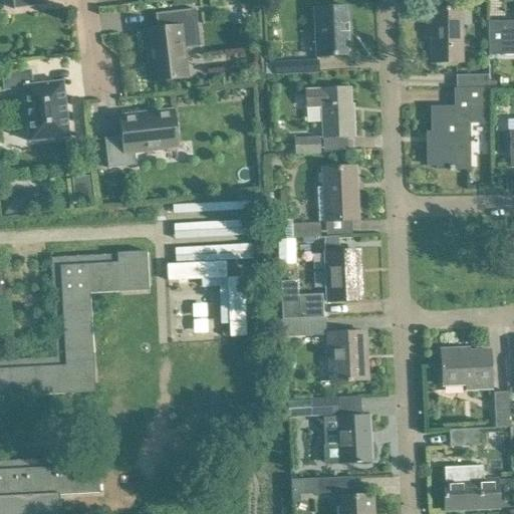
[(12,0),(13,10),(40,7),(38,0),(12,0)]
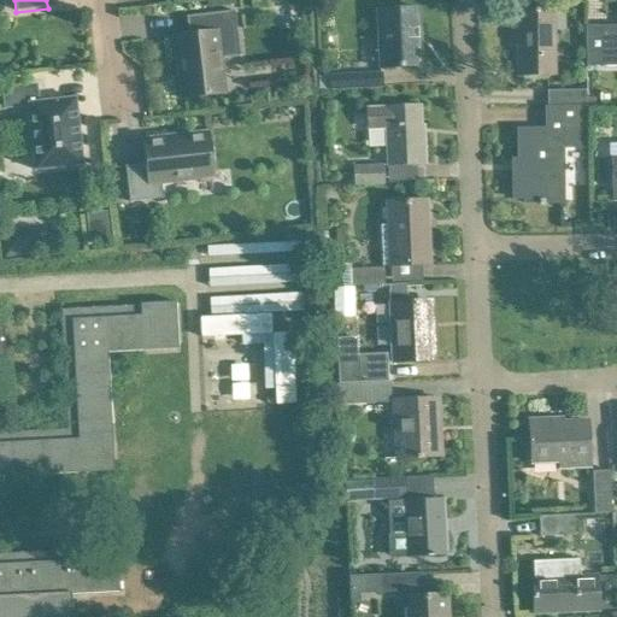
[(568,10),(566,0),(554,0),(556,10),(568,10)]
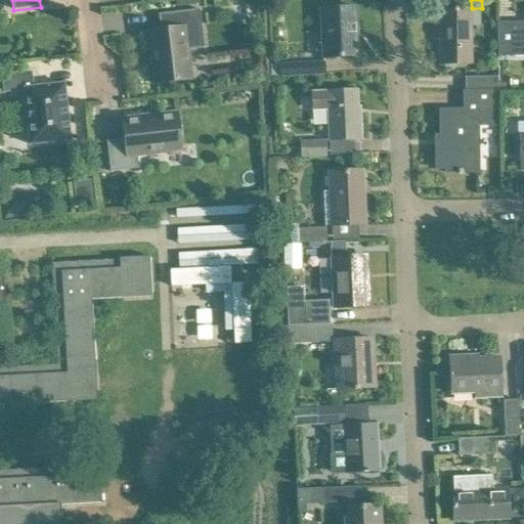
[(355,7),(335,8),(320,9),(322,58),(357,56),(355,7)]
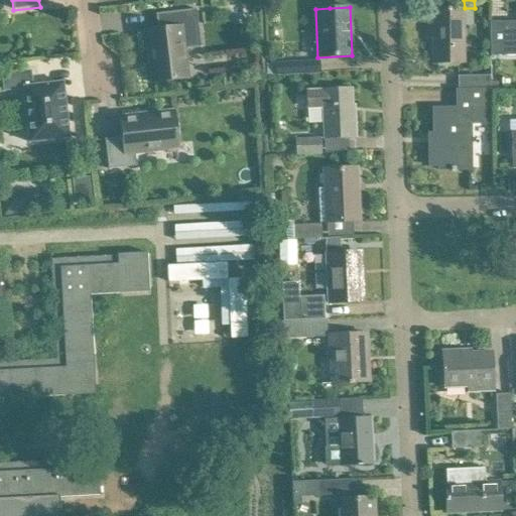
[(464,62),(464,28),(463,8),(432,9),(432,63),(464,62)]
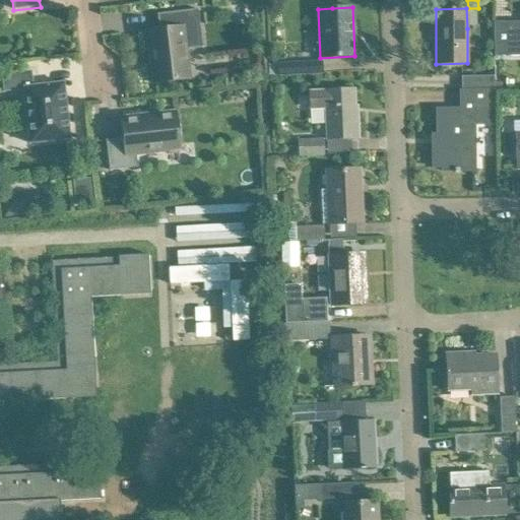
[(158,29),(146,31),(149,53),(150,52),(151,62),(150,62),(152,83),(189,79),(186,50),(202,48),(197,9),(157,14),(158,29)]
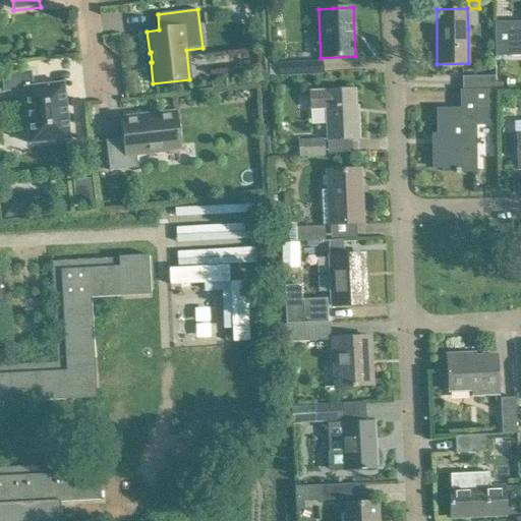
[(520,56),(520,21),(495,22),(495,57),(520,56)]
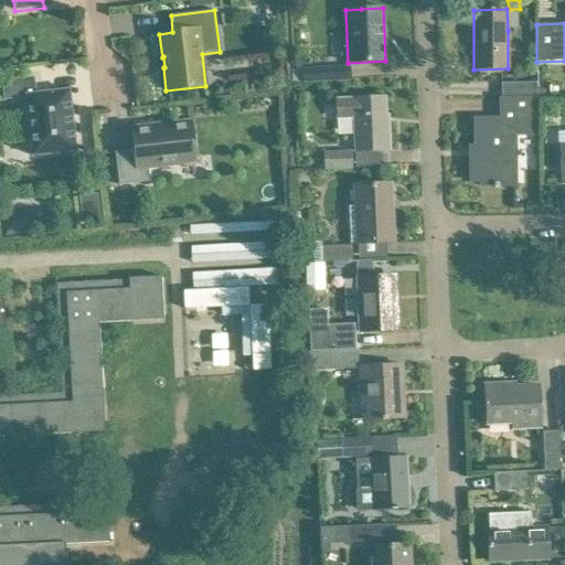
[(302,70),(304,83),(350,81),(349,67),(302,70)]
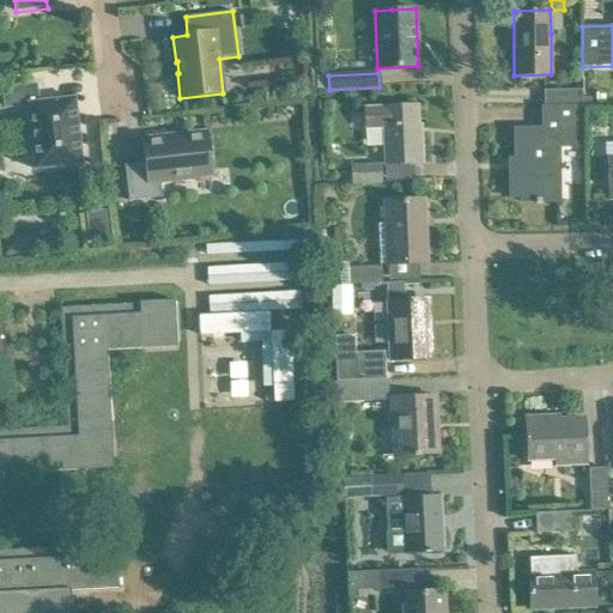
[(317,90),(329,90),(328,76),(316,77),(317,90)]
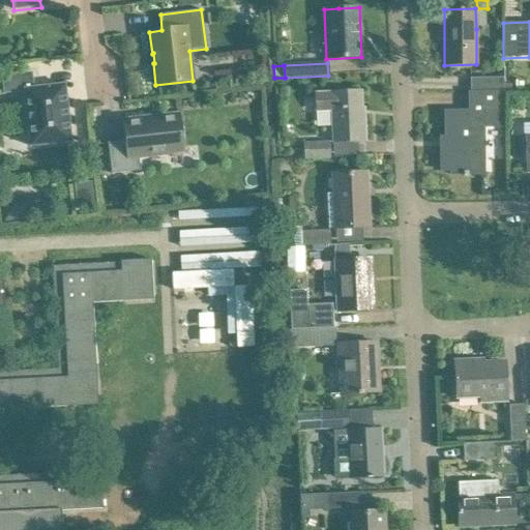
[(31,74),(2,77),(4,93),(21,91),(27,147),(70,142),(64,85),(33,88),(31,74)]
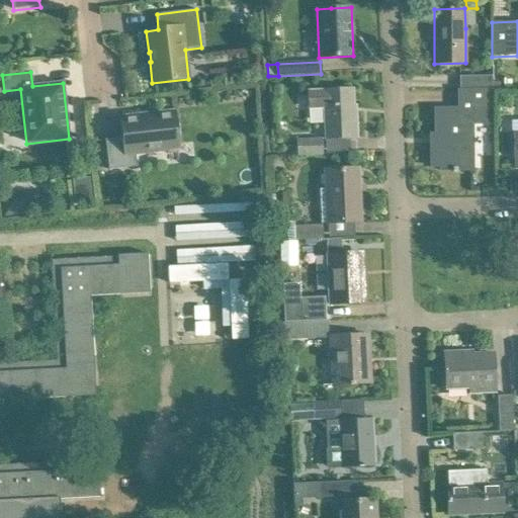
[(459,90),(493,89),(492,76),(459,77),(459,90)]
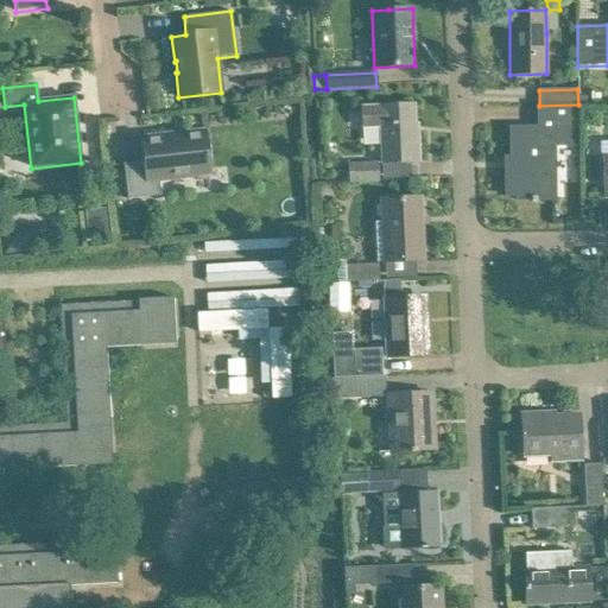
[(578,105),(539,106),(540,124),(550,122),(550,128),(511,128),(511,170),(517,170),(517,201),(531,201),(531,203),(536,202),(536,201),(555,201),(555,146),(578,145),(578,121),(578,105)]
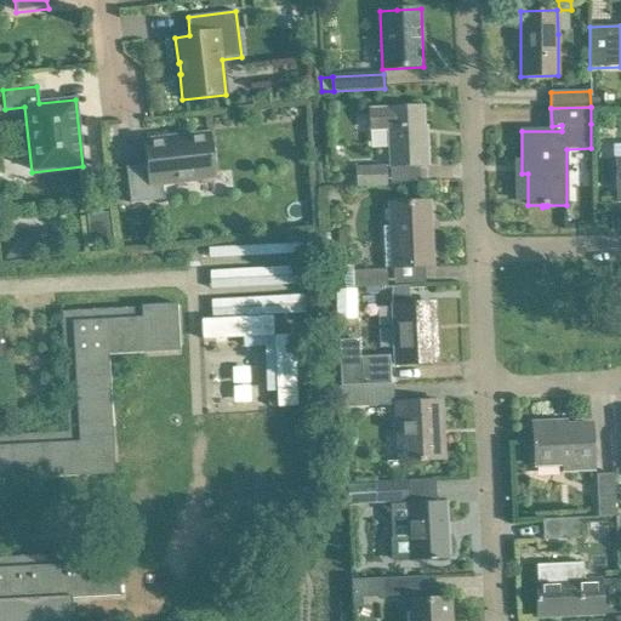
[(422,108),(398,109),(369,110),(370,132),(389,131),(392,167),(428,166),(427,137),(425,137),(422,108)]
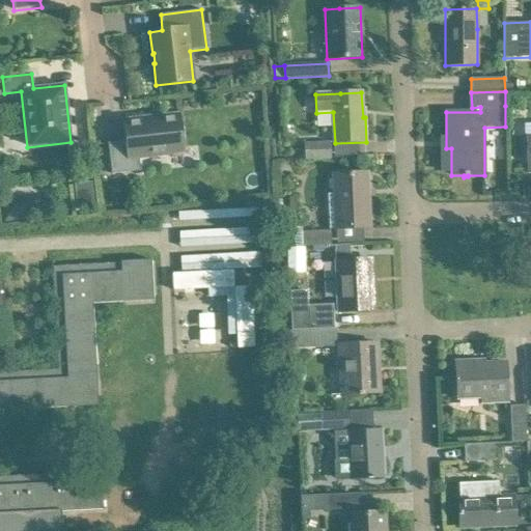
[(126,142),(108,143),(111,174),(140,171),(138,156),(183,150),(178,116),(123,122),(126,142)]
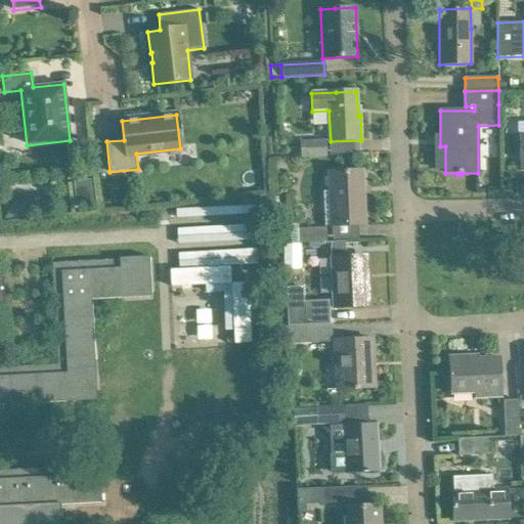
[(302,158),(328,157),(326,141),(301,142),(302,158)]
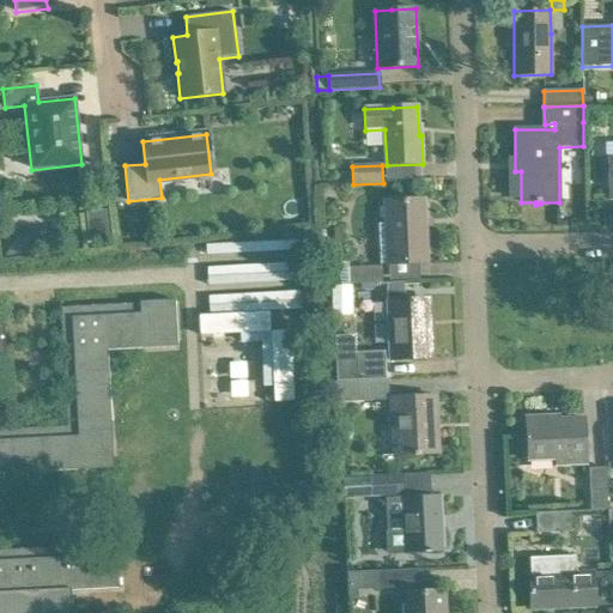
[(424,200),(400,201),(383,202),(384,224),(378,224),(378,238),(386,238),(387,265),(428,262),(424,200)]
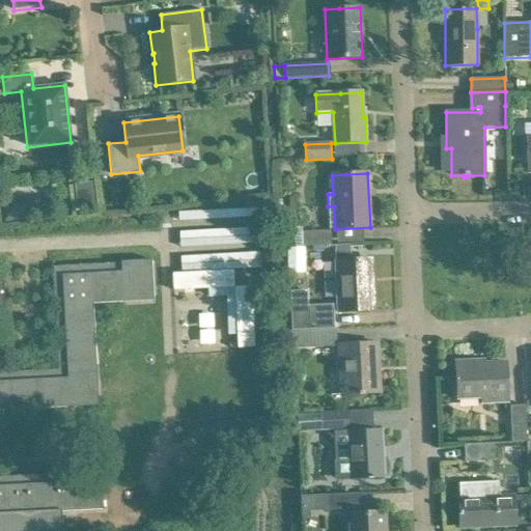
[(75,180),(78,204),(94,202),(92,179),(75,180)]
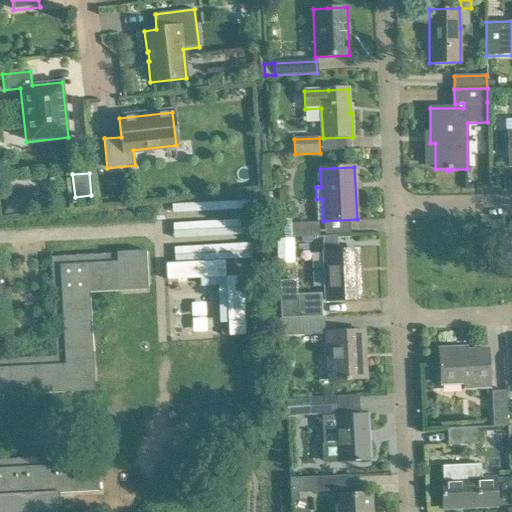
[(4,197),(5,212),(30,210),(28,194),(4,197)]
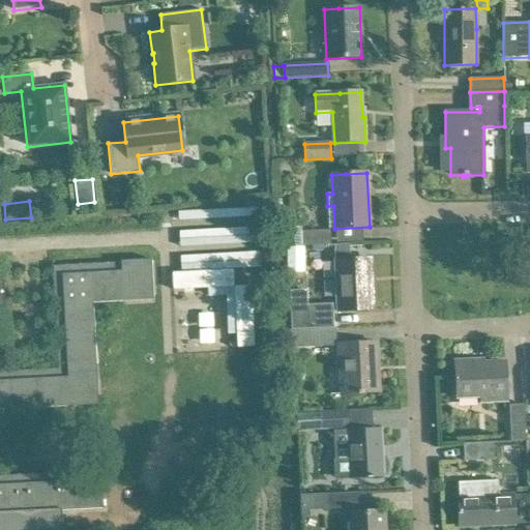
[(329,231),(302,232),(303,246),(330,245),(329,231)]
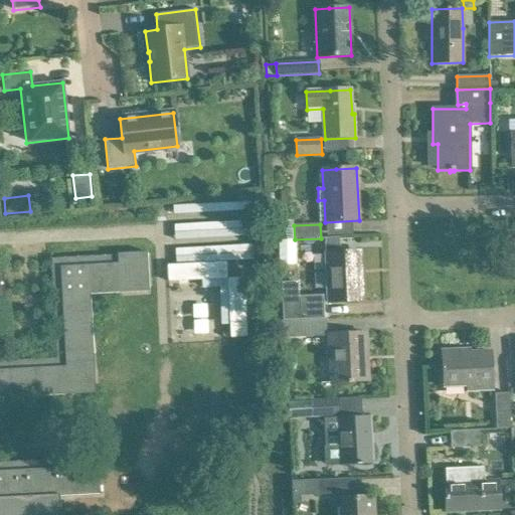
[(355,252),(335,253),(326,253),(329,303),(363,302),(362,278),(356,278),(355,252)]
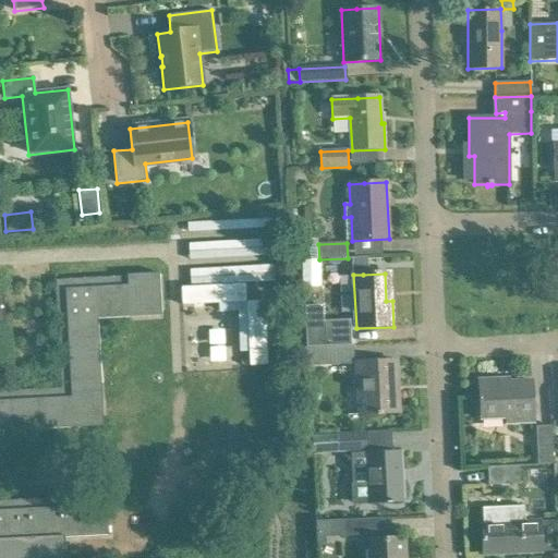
[(107,495),(61,497),(61,498),(0,501),(0,432),(104,427),(98,320),(162,317),(159,275),(128,276),(128,277),(56,280),(61,389),(0,391),(0,327),(5,327),(3,289),(0,289),(0,557),(76,557),(76,550),(64,552),(63,540),(109,537),(107,495)]
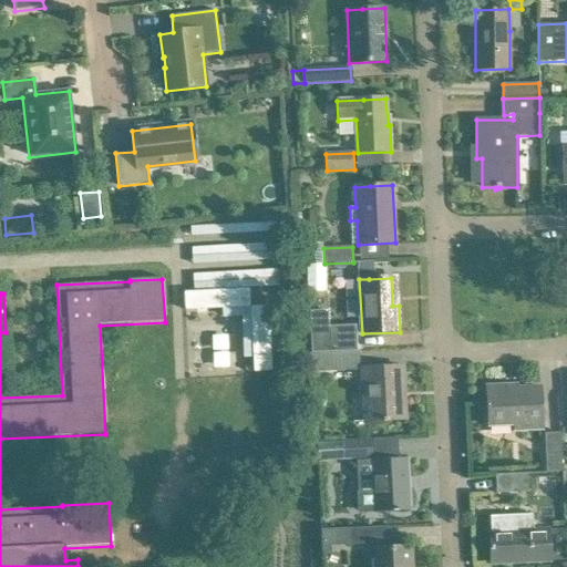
[(330,323),(329,308),(310,308),(312,350),(358,348),(357,322),(330,323)]
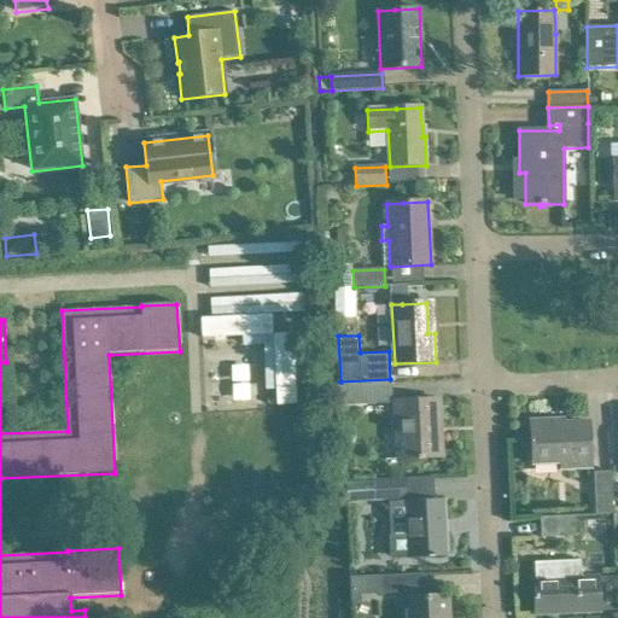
[(231,365),(312,363),(312,343),(229,344),(231,365)]
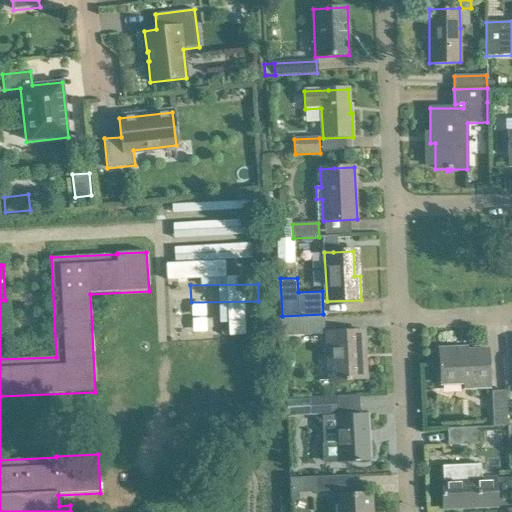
[(255,307),(192,308),(192,326),(255,325),(255,307)]
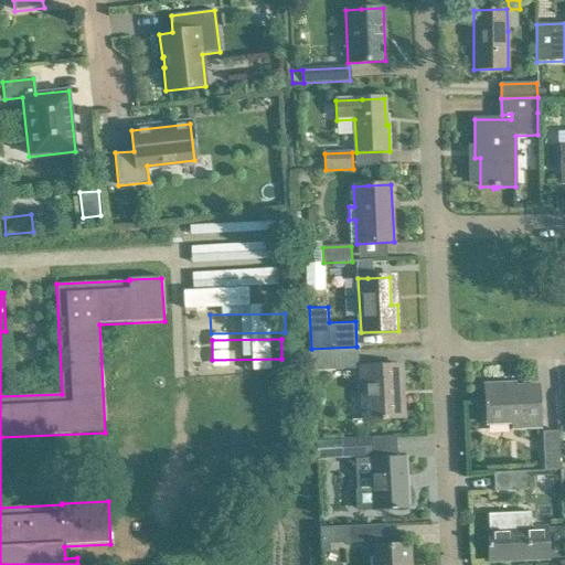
[(356,350),(334,351),(313,352),(315,369),(358,366),(356,350)]
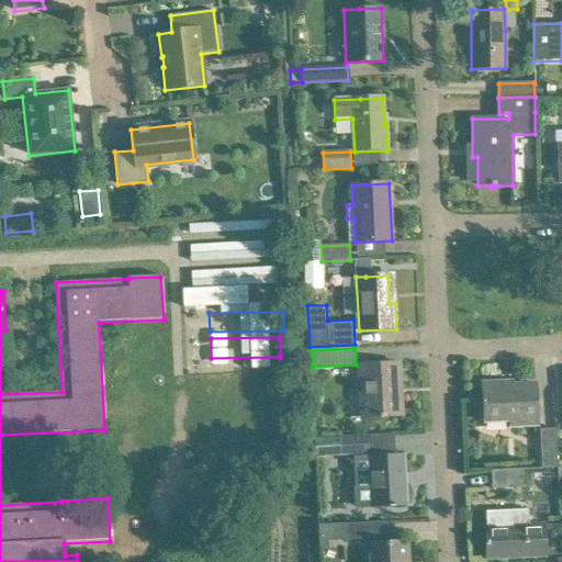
[(397,363),(375,364),(361,366),(363,418),(401,416),(400,396),(395,396),(395,385),(398,385),(397,363)]
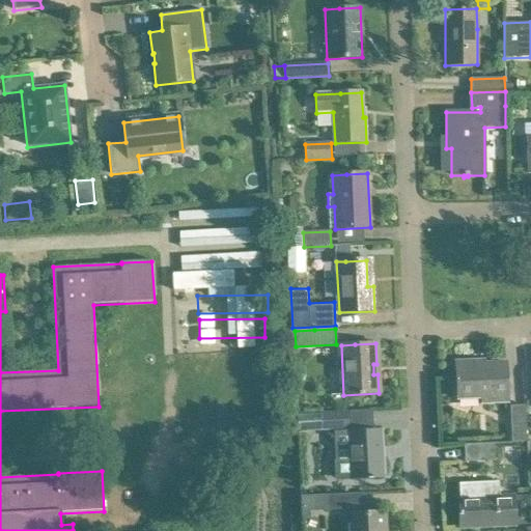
[(482,366),(474,366),(474,361),(455,362),(456,378),(454,378),(454,383),(456,383),(456,399),(480,398),(480,403),(507,402),(505,363),(482,364),(482,366)]
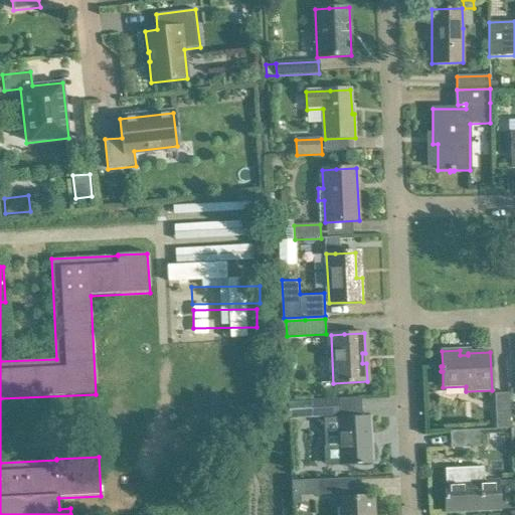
[(494,428),(507,428),(505,393),(491,394),(494,428)]
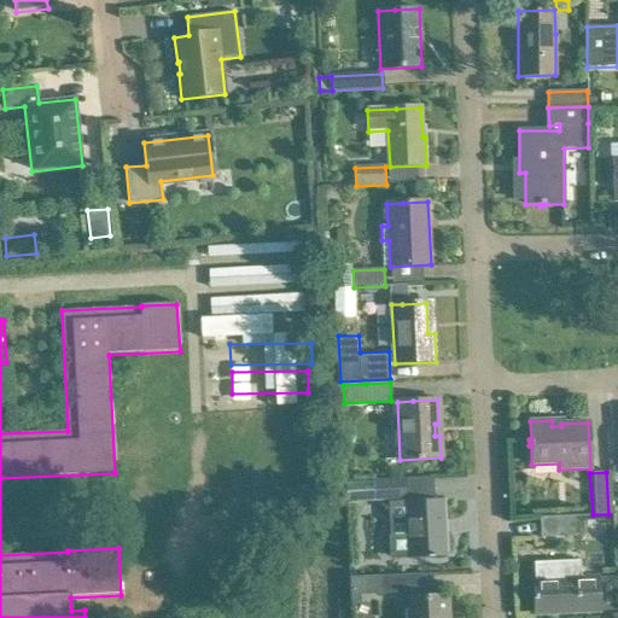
[(374,500),(406,497),(404,481),(374,482),(374,500)]
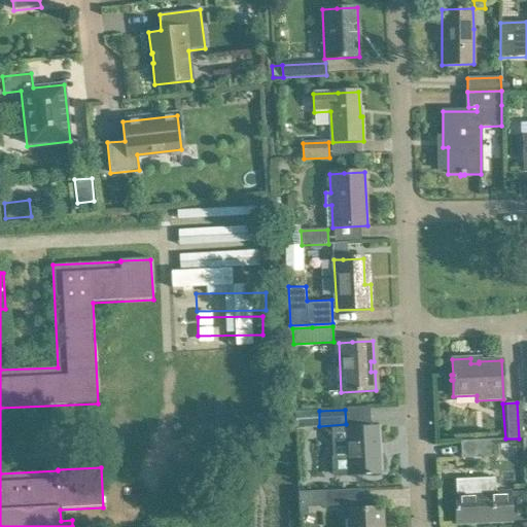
[(347,458),(332,459),(334,476),(347,475),(365,473),(365,475),(369,475),(369,473),(380,472),(379,455),(377,455),(376,445),(379,445),(378,428),(357,429),(345,430),(347,458)]
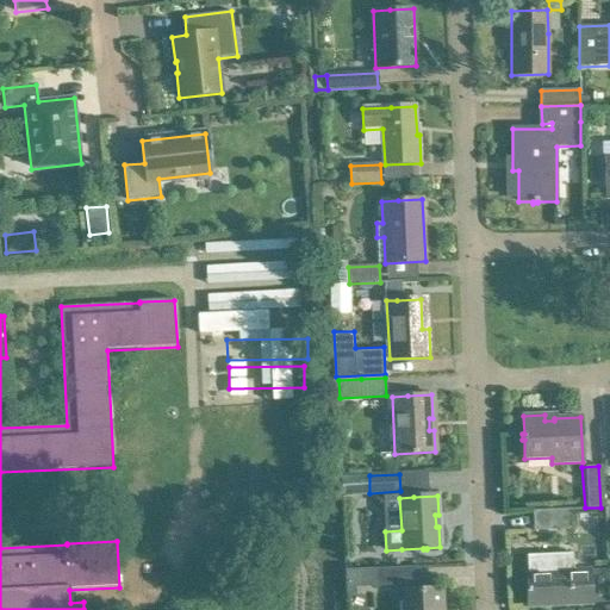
[(565,510),(556,510),(533,511),(534,531),(566,530),(565,510)]
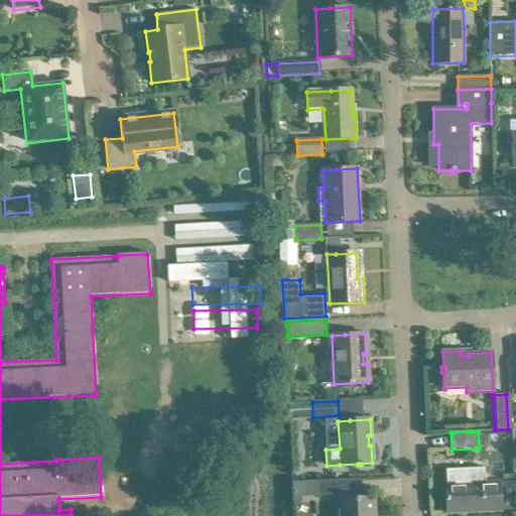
[(355,480),(335,481),(318,481),(319,497),(345,496),(346,515),(374,515),(374,499),(356,500),(355,480)]
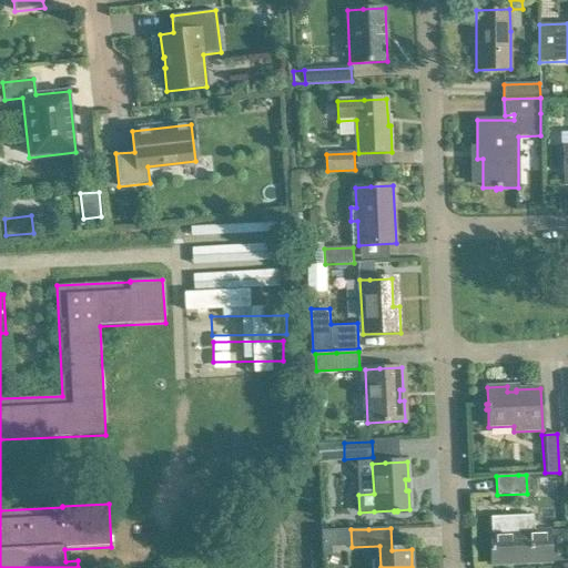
[(549,531),(513,533),(490,534),(492,565),(550,563),(549,531)]
